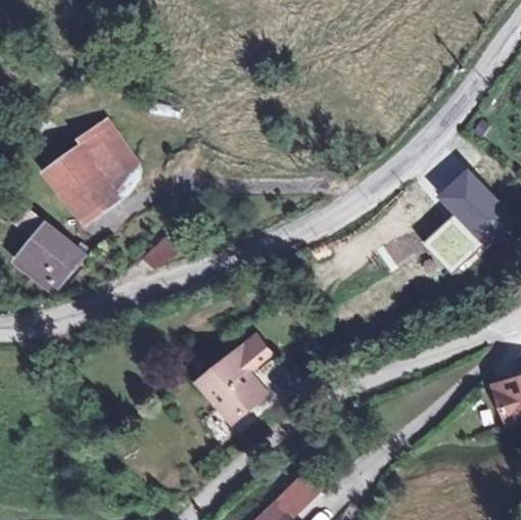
[(112,116),(41,169),(88,233),(128,203),(115,187),(147,163),(112,116)]
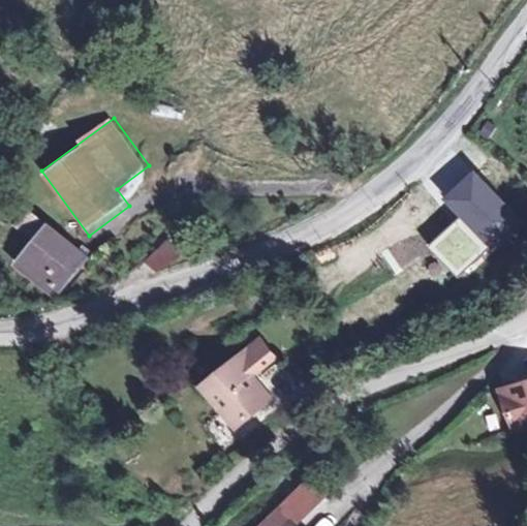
[(474,167),(441,198),(458,217),(427,245),(457,277),(521,218),(474,167)]
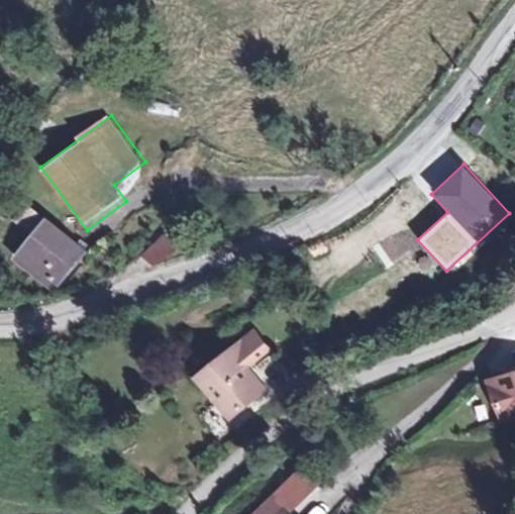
[(46,212),(9,259),(53,294),(90,247),(46,212)]
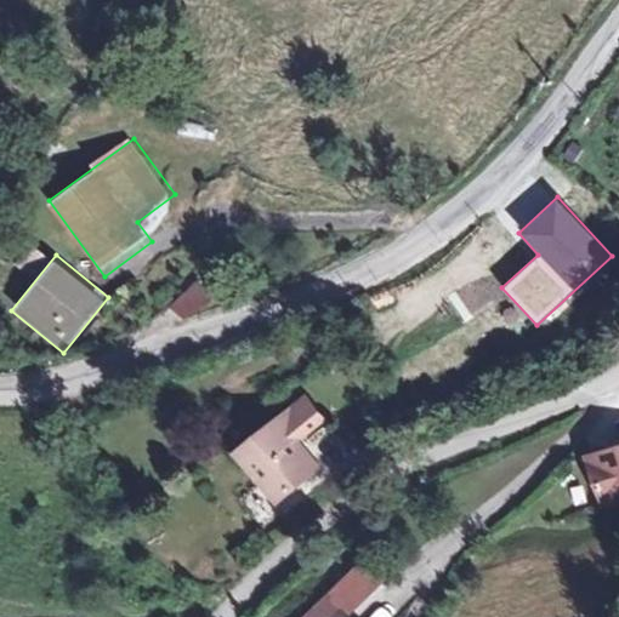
[(220,292),(203,268),(145,309),(162,333),(220,292)]
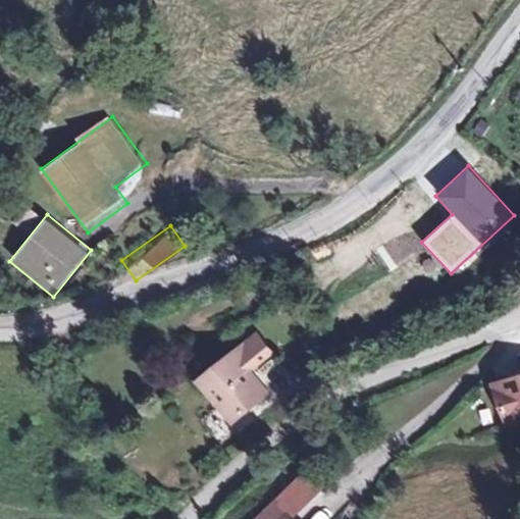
[(281,354),(259,327),(194,382),(239,436),(279,403),(256,375),(281,354)]
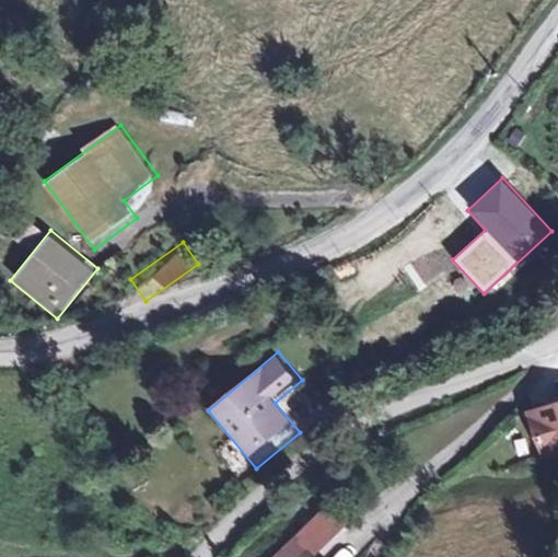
[(557,402),(526,409),(536,453),(557,448),(557,402)]
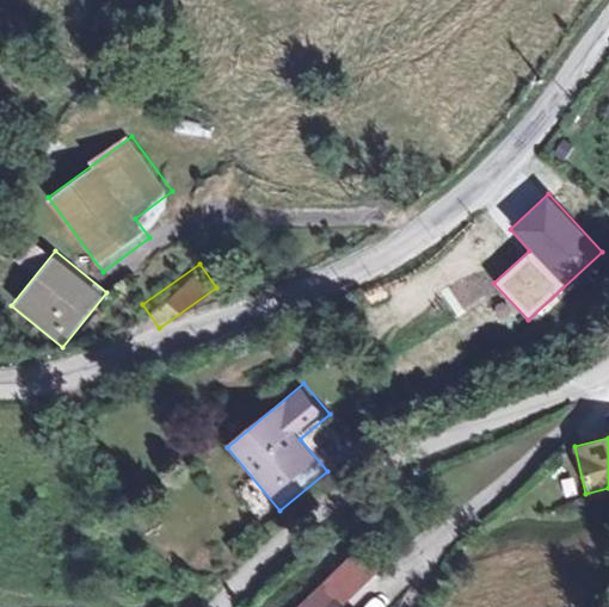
[(293,606),(351,606),(321,578),(293,606)]
